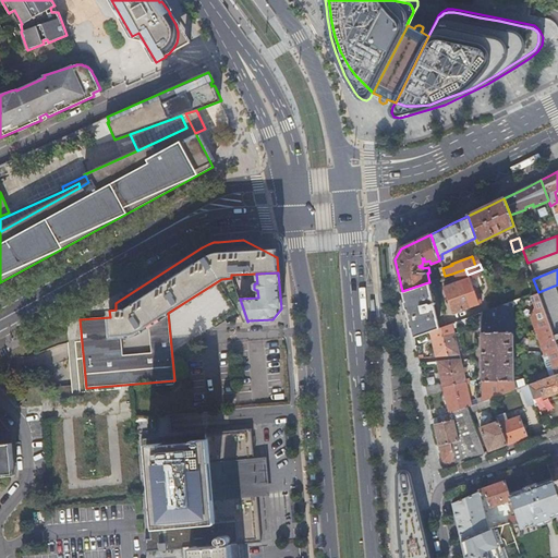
[(481,274),(471,277),(474,287),(476,286),(476,287),(485,283),(481,274)]
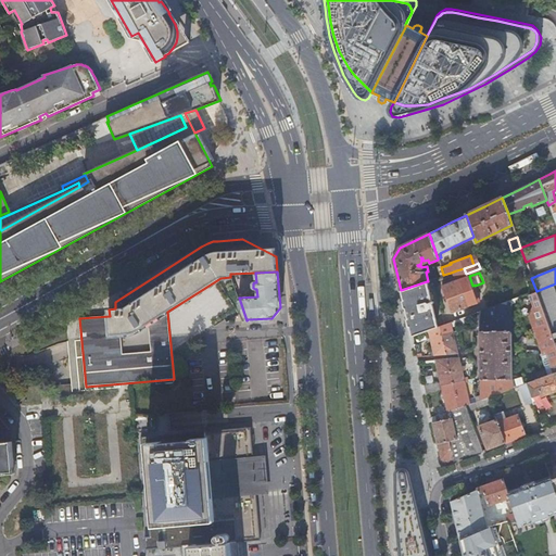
[(472,286),(469,276),(468,276),(442,285),(452,311),(465,306),(466,308),(469,307),(468,305),(480,301),(475,286),(475,285),(472,286)]
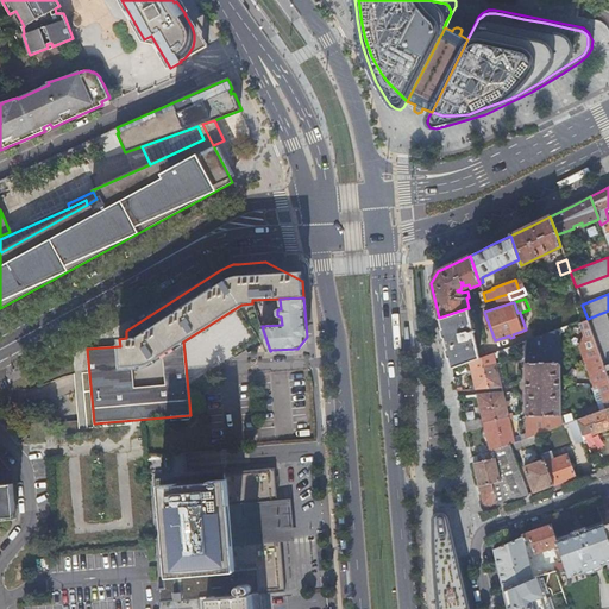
[(468,308),(439,318),(451,368),(465,362),(479,357),(468,308)]
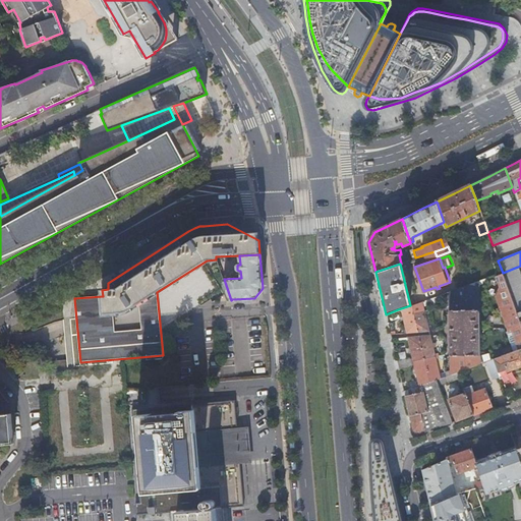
[(520,311),(520,284),(515,268),(503,273),(517,312),(520,311)]
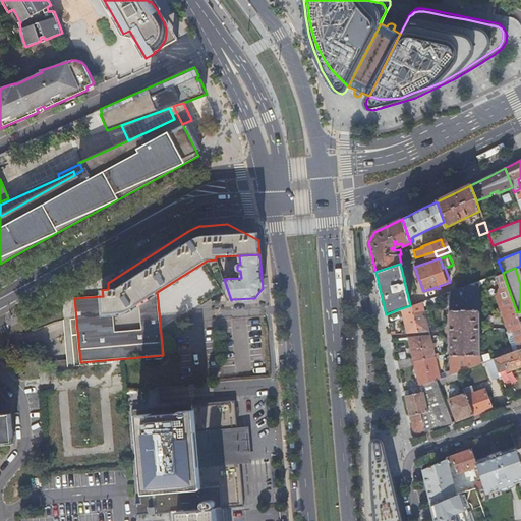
[(520,348),(520,324),(520,322),(518,316),(517,312),(503,273),(497,275),(500,286),(497,294),(502,309),(499,310),(502,314),(504,320),(506,319),(509,329),(512,328),(518,345),(519,349),(520,348)]
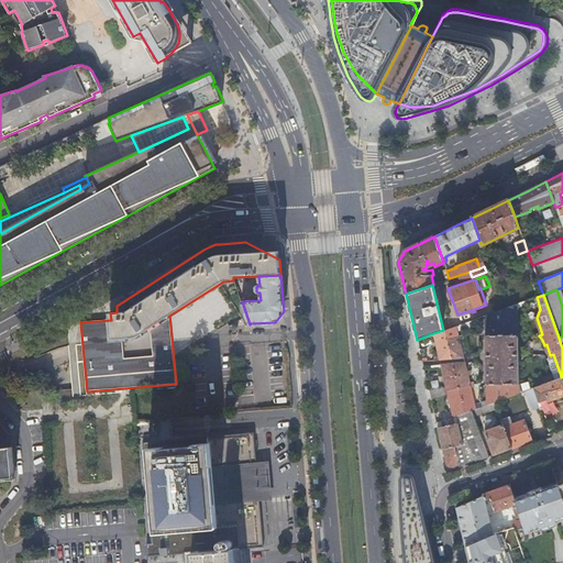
[(519,393),(518,304),(484,316),(486,400),(483,400),(483,406),(495,401),(519,393)]
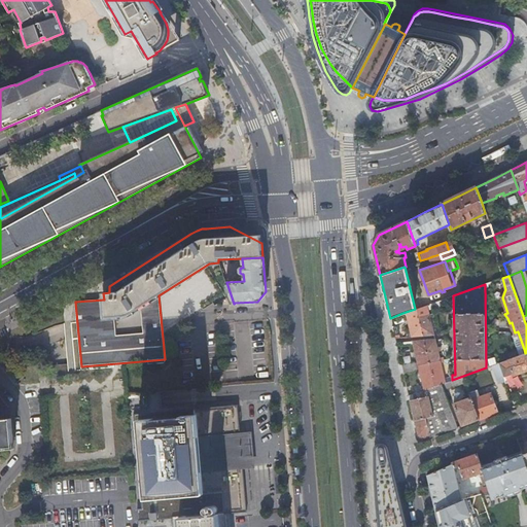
[(447,303),(445,299),(415,309),(402,313),(403,316),(406,316),(411,337),(434,334),(430,316),(429,313),(428,310),(447,303)]
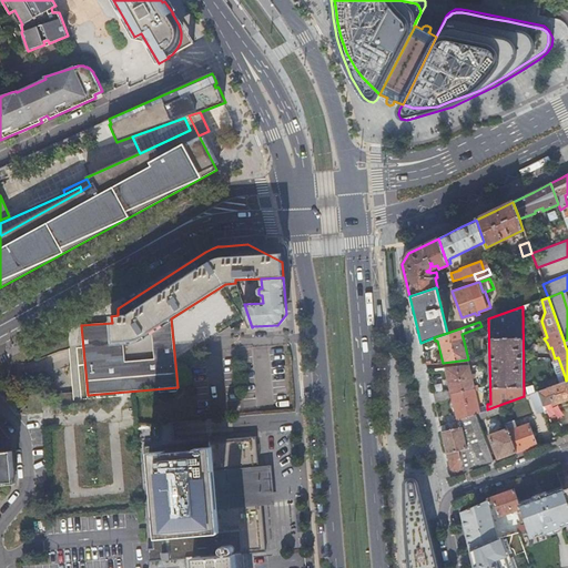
[(560,383),(566,381),(565,376),(558,357),(555,358),(553,363),(560,383)]
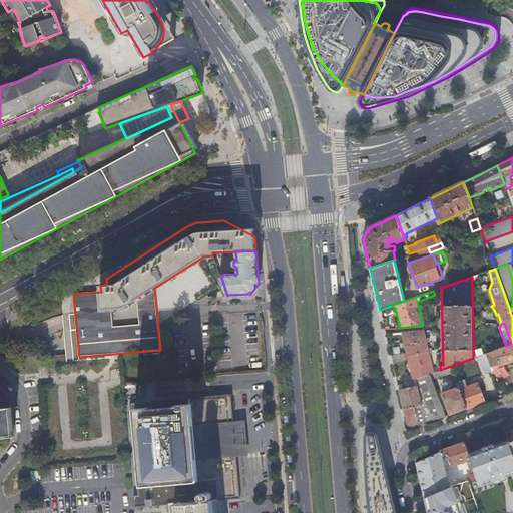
[(430,373),(433,372),(432,366),(429,353),(428,348),(426,342),(425,338),(424,330),(401,332),(402,334),(407,353),(404,354),(404,353),(391,357),(393,365),(406,361),(405,359),(408,359),(413,379),(414,379),(430,373)]
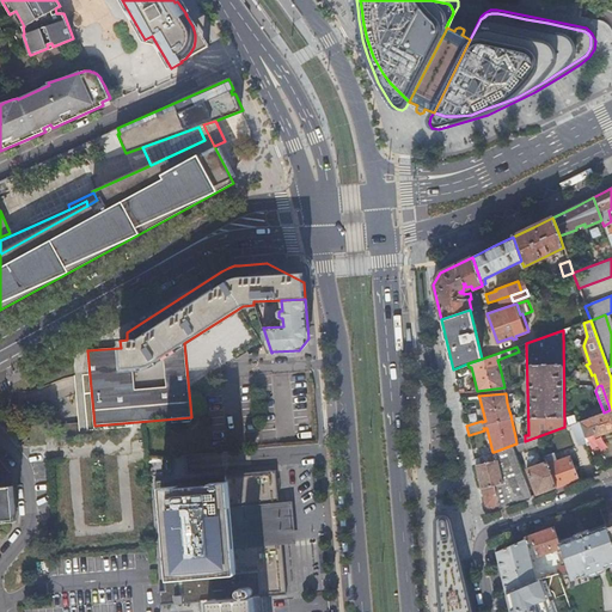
[(583,420),(601,414),(599,409),(586,414),(585,411),(577,414),(580,421),(583,420)]
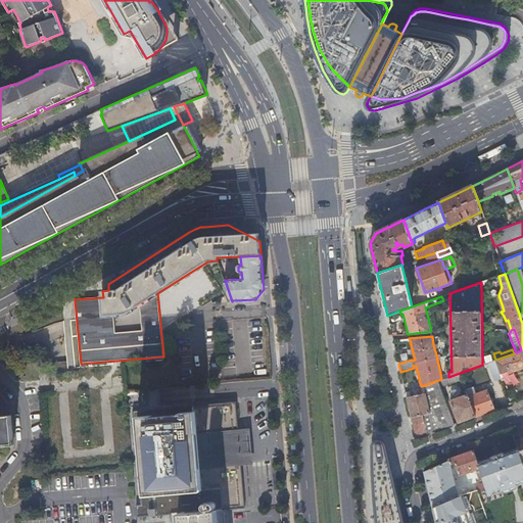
[(522,349),(521,350),(516,352),(514,353),(498,359),(495,360),(494,360),(503,381),(512,378),(510,373),(522,368),(522,349)]
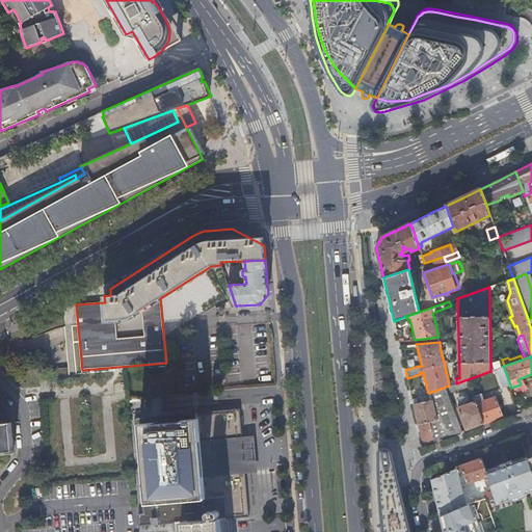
[(470,387),(468,379),(456,383),(449,386),(446,387),(449,394),(470,387)]
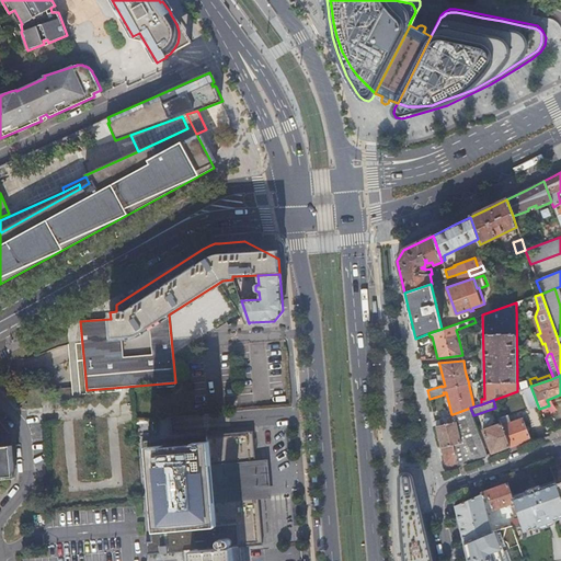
[(465,462),(488,455),(473,415),(470,408),(453,414),(455,420),(456,419),(461,443),(460,444),(465,462)]
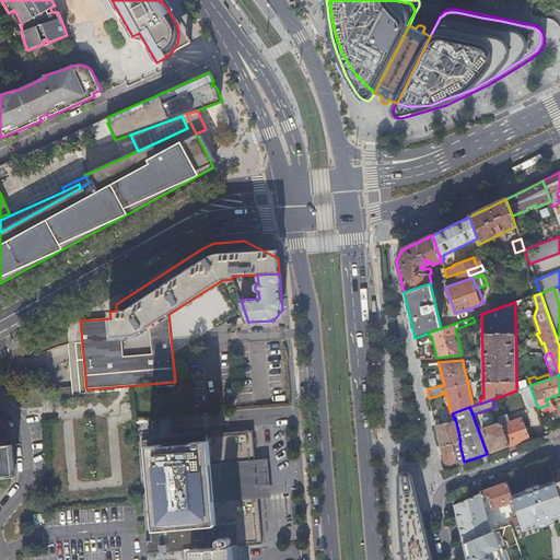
[(454,419),(452,413),(451,413),(434,420),(444,462),(452,466),(464,462),(459,443),(461,442),(455,418),(454,419)]
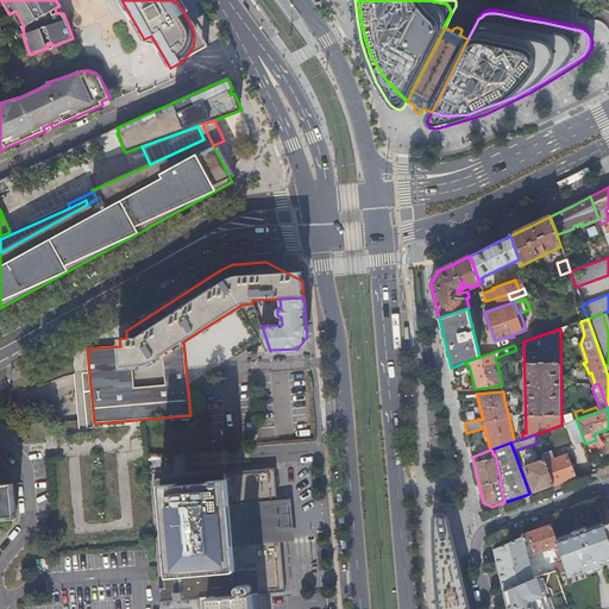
[(553,485),(576,477),(567,454),(545,463),(553,485)]
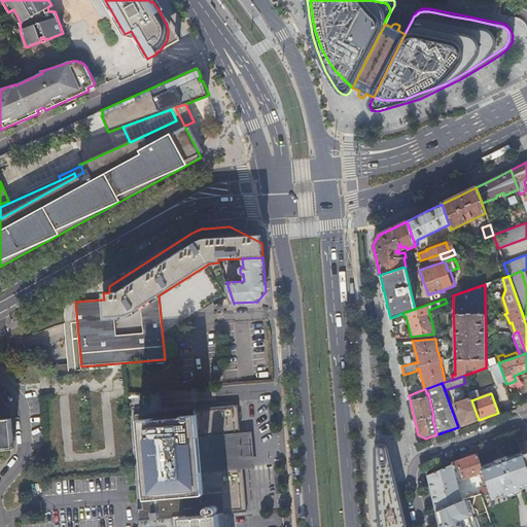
[(461,426),(479,420),(471,400),(470,397),(454,403),(461,426)]
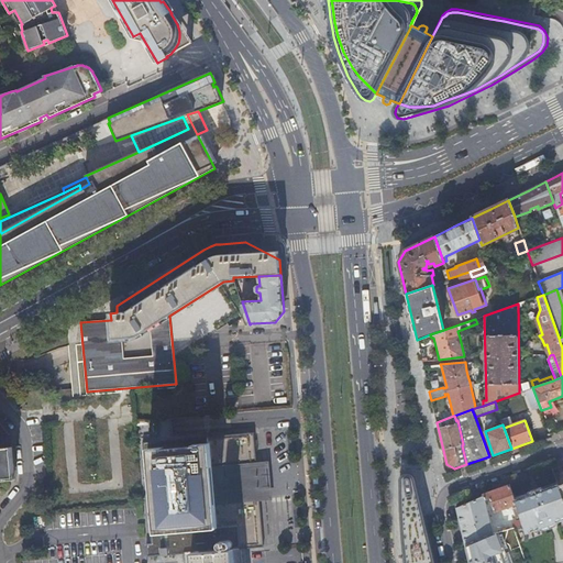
[(254,432),(143,442),(152,543),(146,543),(147,556),(185,554),(185,562),(241,562),(241,549),(245,549),(264,548),(260,501),(260,497),(253,497),(251,467),(257,466),(256,462),(254,432)]
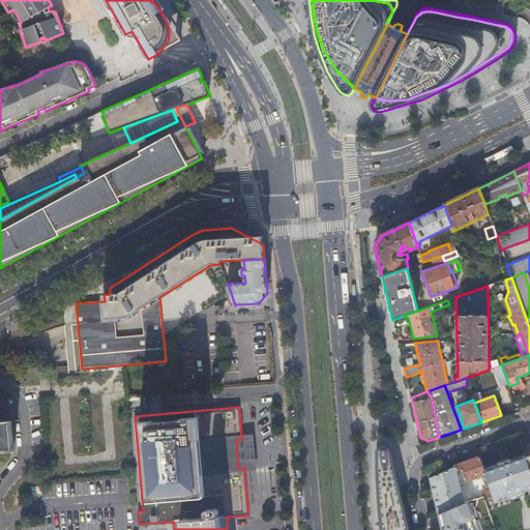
[(0,450),(13,449),(11,420),(0,421),(0,450)]
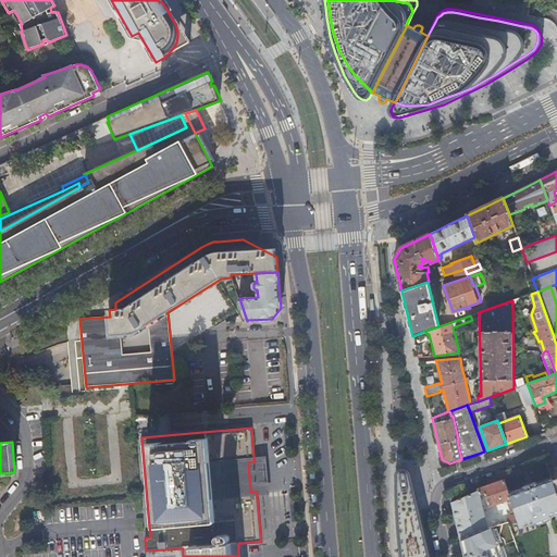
[(255,461),(248,462),(250,492),(257,492),(257,496),(271,494),(268,456),(254,457),(255,461)]
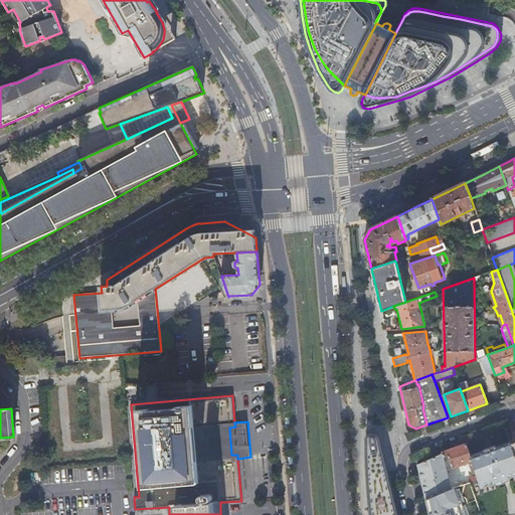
[(510,443),(514,456),(514,424),(505,428),(510,443)]
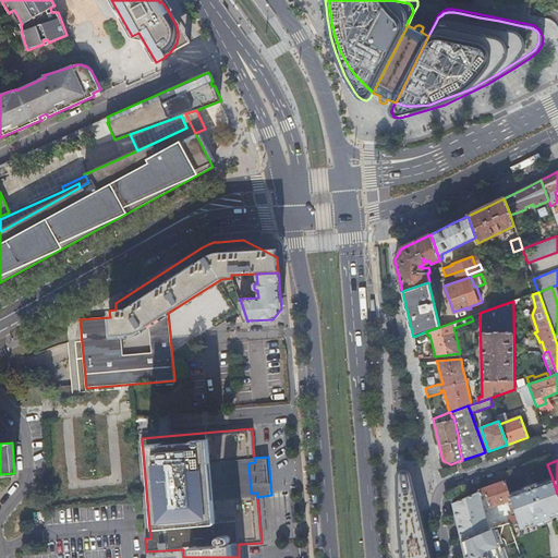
[(461,541),(489,531),(482,497),(486,496),(490,509),(511,500),(509,495),(505,480),(478,489),(478,490),(451,504),(460,538),(461,541)]
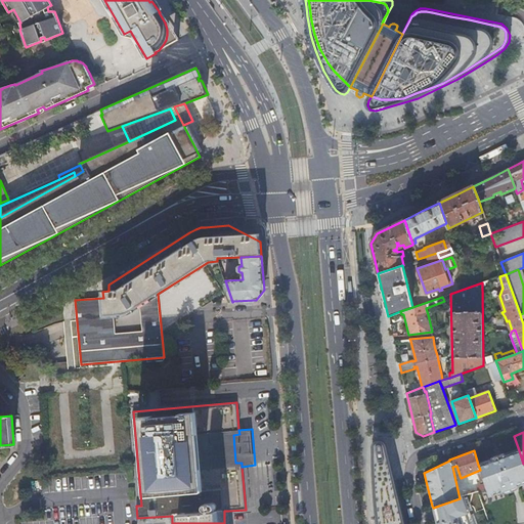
[(489,495),(523,483),(523,464),(519,450),(507,455),(503,454),(492,457),(491,461),(478,465),(480,470),(481,472),(486,488),(489,495)]
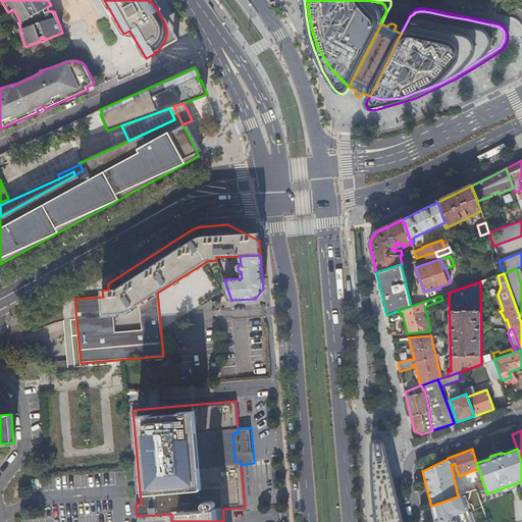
[(478,489),(484,486),(479,470),(475,471),(479,481),(476,483),(478,489)]
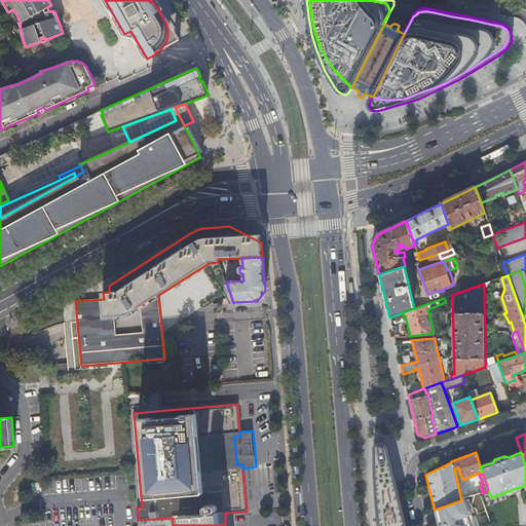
[(480,493),(482,501),(491,497),(488,490),(482,493),(480,493)]
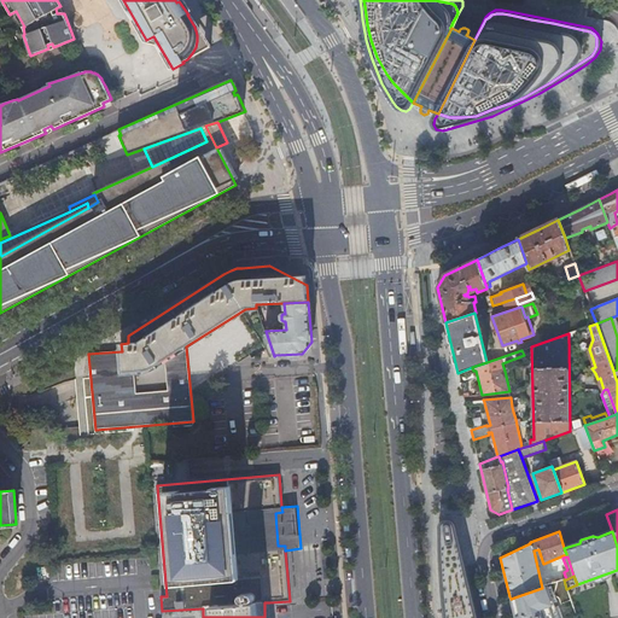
[(577,617),(570,599),(566,589),(564,579),(542,588),(511,599),(514,617),(577,617)]
